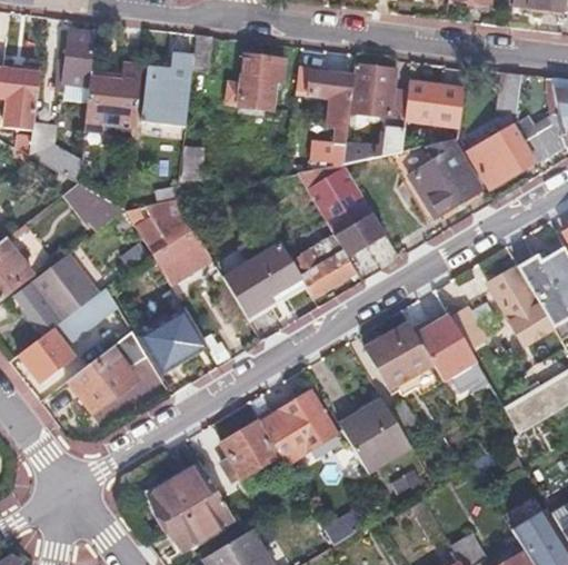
[(91,68),(96,32),(70,29),(66,63),(59,62),(55,89),(63,90),(65,81),(89,85),(90,76),(91,68)]
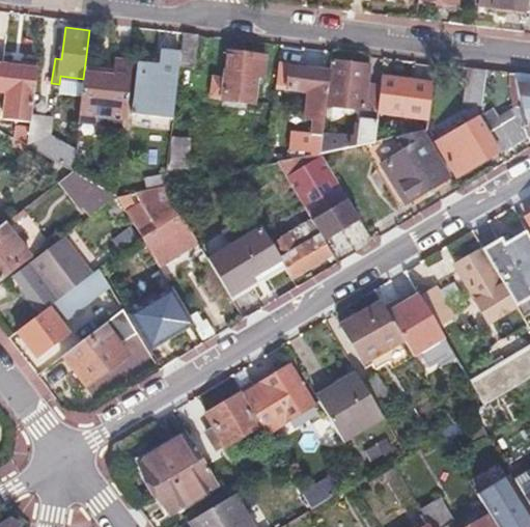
[(194,65),(198,32),(184,30),(182,51),(179,63),(194,65)]
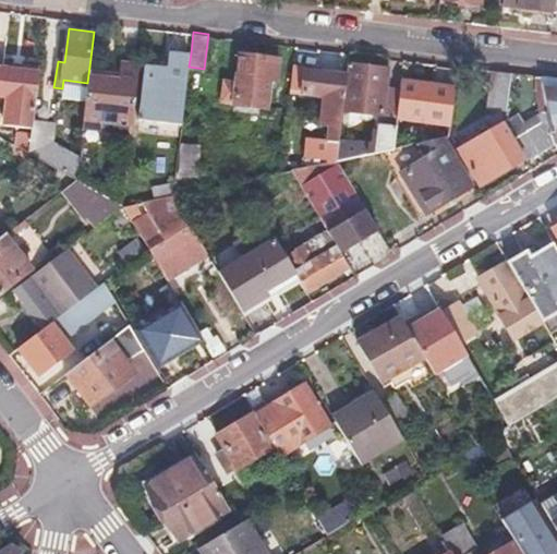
[(189,67),(191,53),(169,51),(168,67),(145,63),(138,118),(182,123),(189,67)]
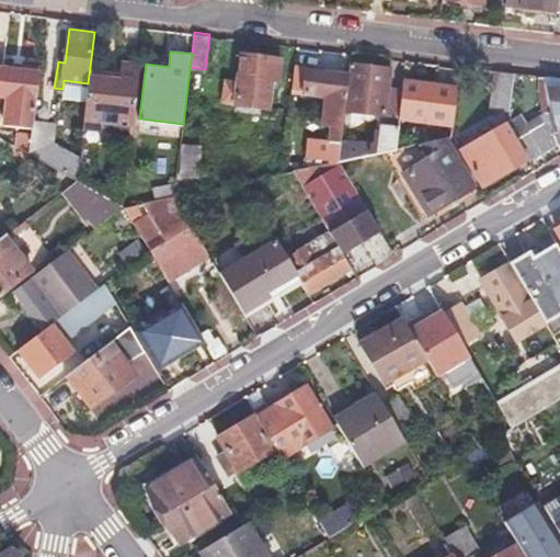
[(277,78),(281,56),(241,52),(238,81),(225,80),(223,100),(236,101),(236,103),(267,106),(271,78),(277,78)]
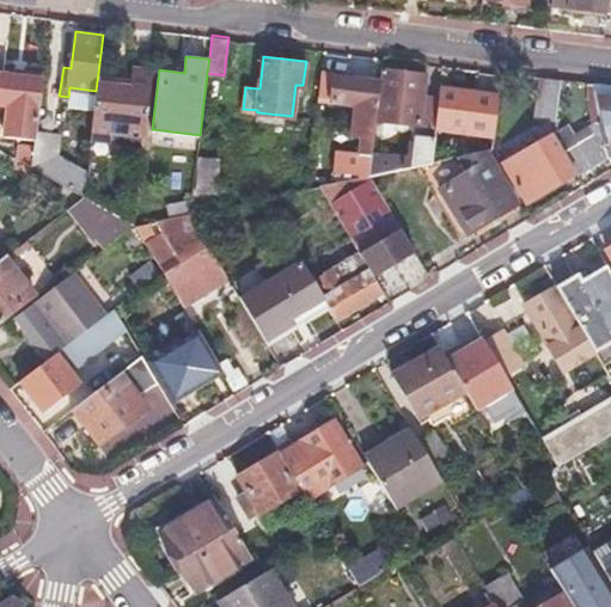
[(142,154),(144,142),(153,69),(133,67),(132,77),(130,85),(97,81),(96,91),(90,135),(110,138),(108,149),(142,154)]
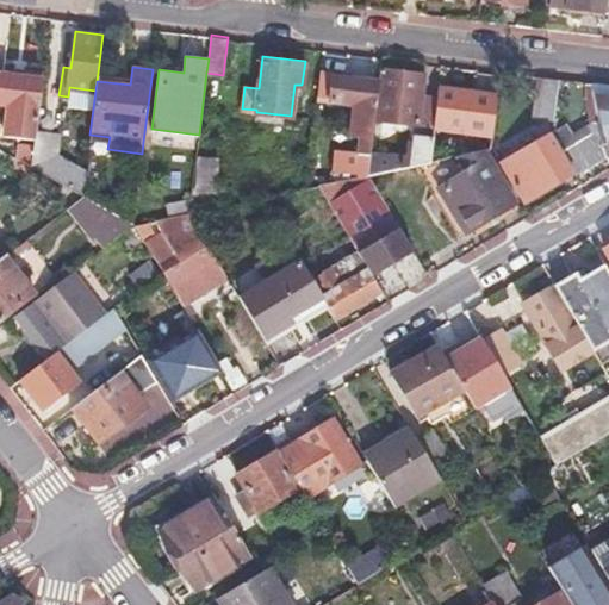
[(370,153),(367,173),(414,163),(429,161),(434,123),(435,107),(421,105),(422,94),(424,73),(380,68),(379,79),(373,118),(412,123),(411,130),(414,131),(411,154),(405,153),(405,156),(370,153)]
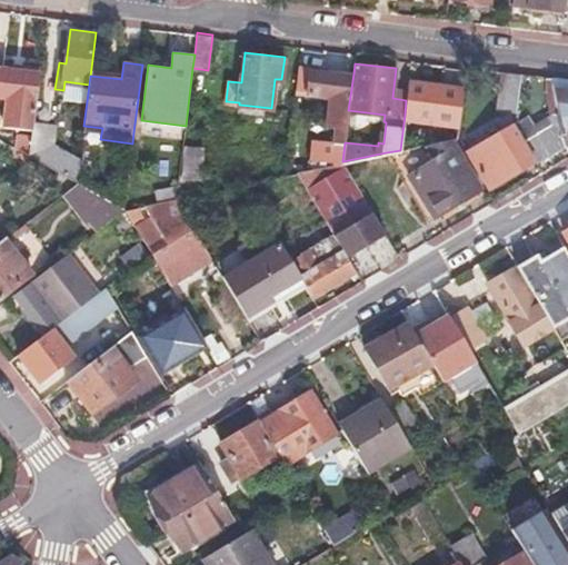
[(0,95),(9,96),(6,126),(33,129),(35,121),(37,98),(40,71),(11,69),(0,67),(0,95)]
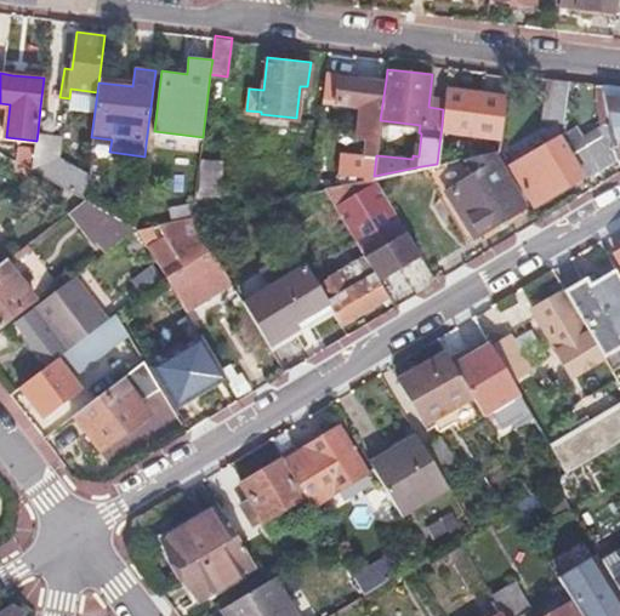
[(325,73),(322,100),(354,104),(350,135),(359,136),(357,154),(340,152),(337,172),(374,176),(376,155),(380,120),(386,80),(325,73)]
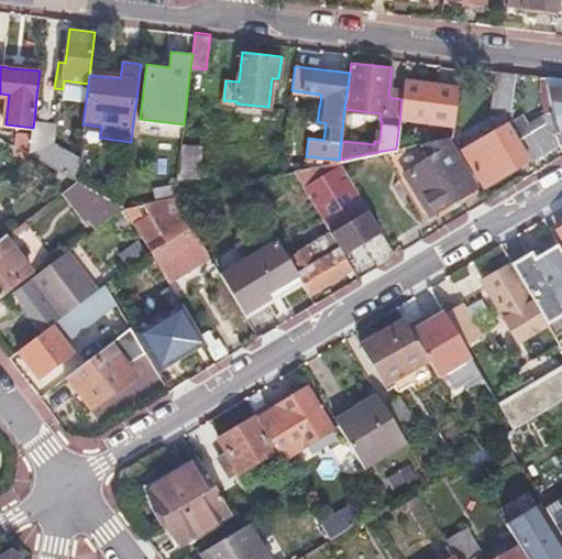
[(120,78),(121,70),(90,67),(89,75),(120,78)]
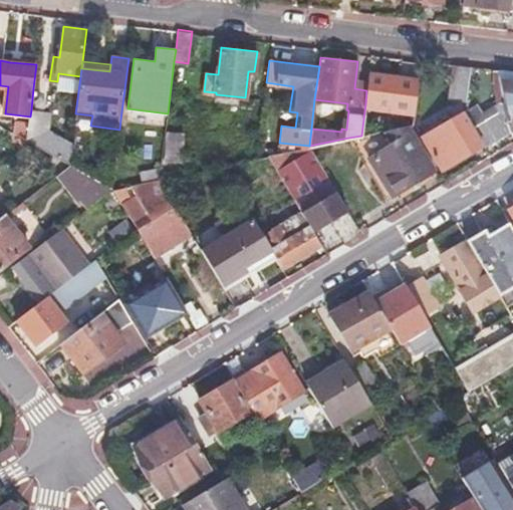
[(467,99),(472,65),(452,62),(448,97),(467,99)]
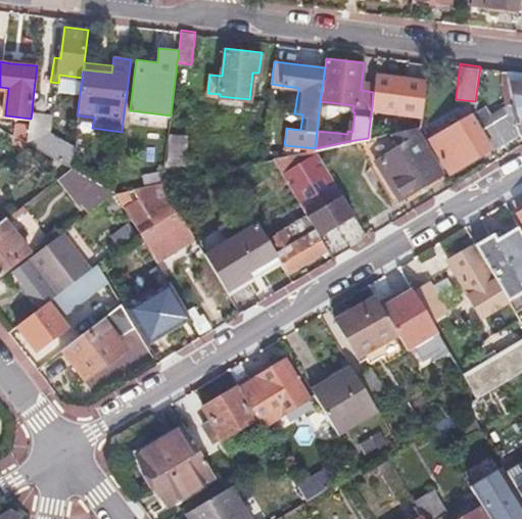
[(415,128),(420,127),(422,111),(425,80),(376,74),(374,83),(373,92),(372,105),(368,138),(392,133),(415,128)]
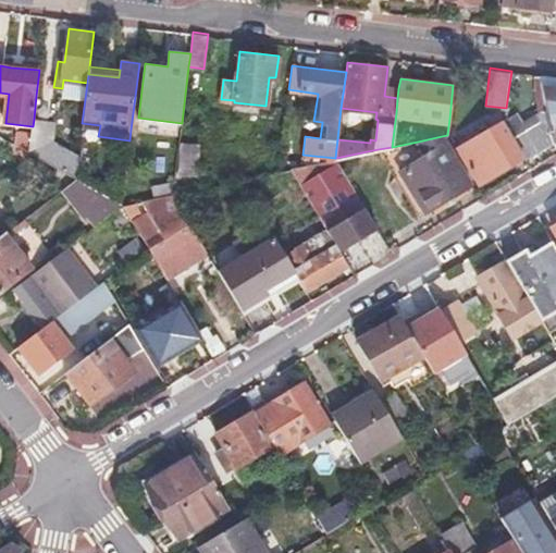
[(555,86),(542,85),(555,139),(555,86)]
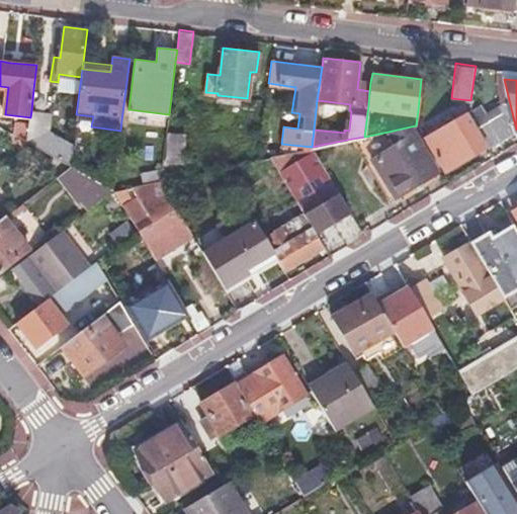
[(357,89),(369,91),(370,82),(358,80),(357,89)]
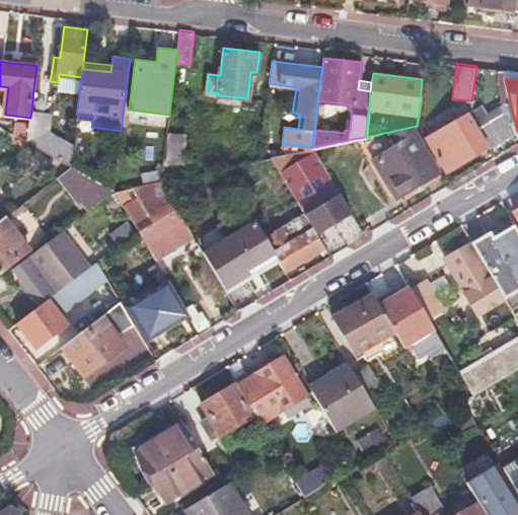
[(30,118),(27,142),(53,155),(70,166),(73,144),(48,130),(50,113),(31,111),(30,118)]
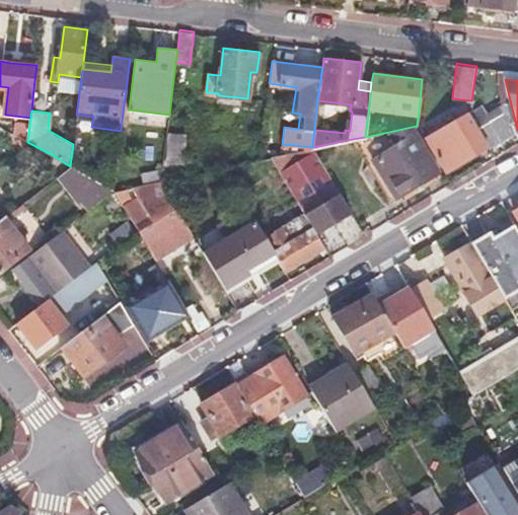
[(446,170),(488,146),(469,115),(466,112),(427,137),(446,170)]
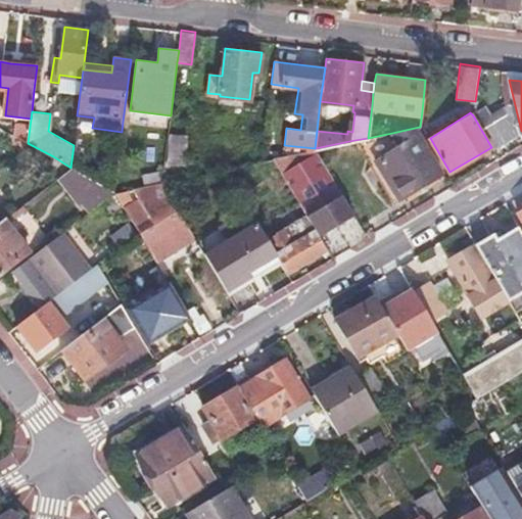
[(508,112),(481,129),(493,147),(520,132),(508,112)]
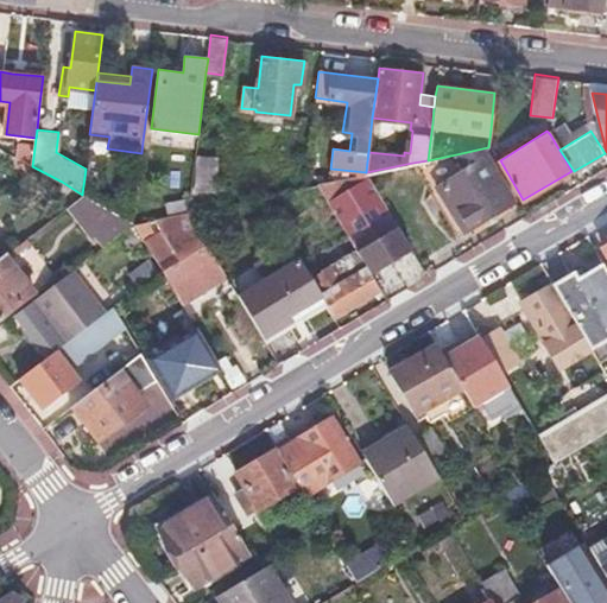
[(17,156),(0,145),(0,158),(24,173),(32,166),(17,156)]
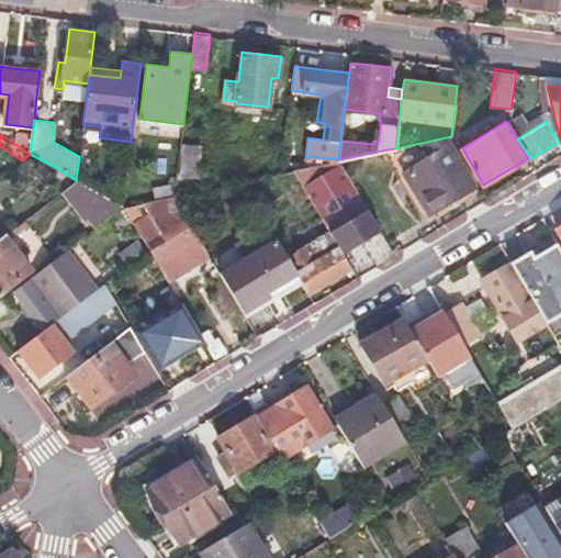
[(403,173),(428,214),(446,203),(449,208),(478,191),(446,137),(422,143),(429,156),(403,173)]
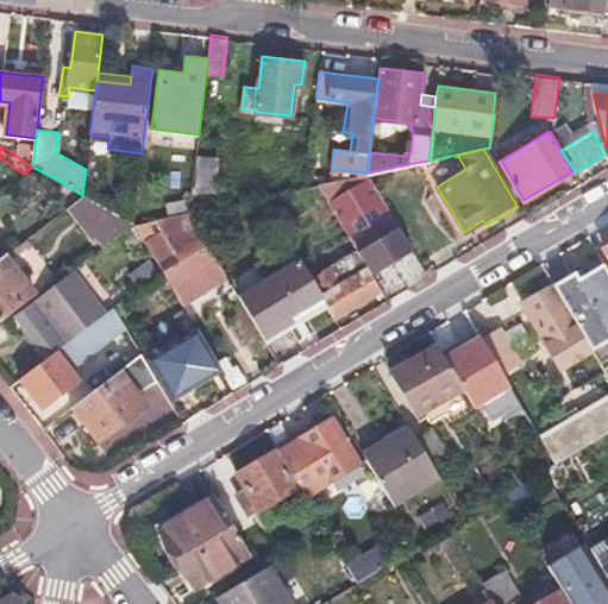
[(428,161),(413,163),(457,236),(464,232),(437,187),(465,169),(457,155),(428,161)]
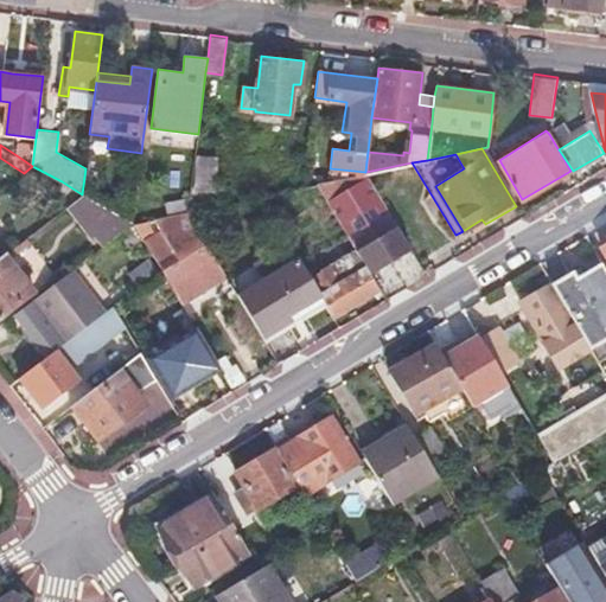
[(189,199),(187,211),(202,207),(202,192),(203,168),(193,167),(189,199)]
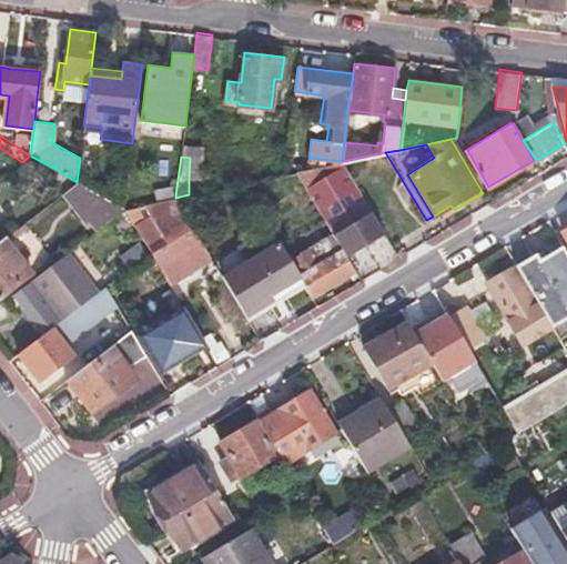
[(296,172),(333,233),(345,254),(383,231),(341,162),(296,172)]
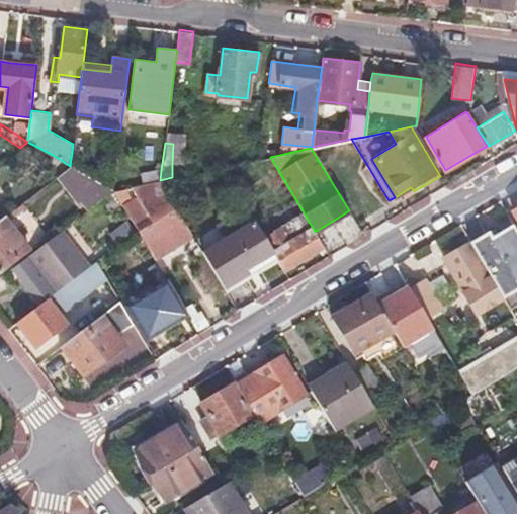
[(172,164),(172,177),(184,175),(183,162),(172,164)]
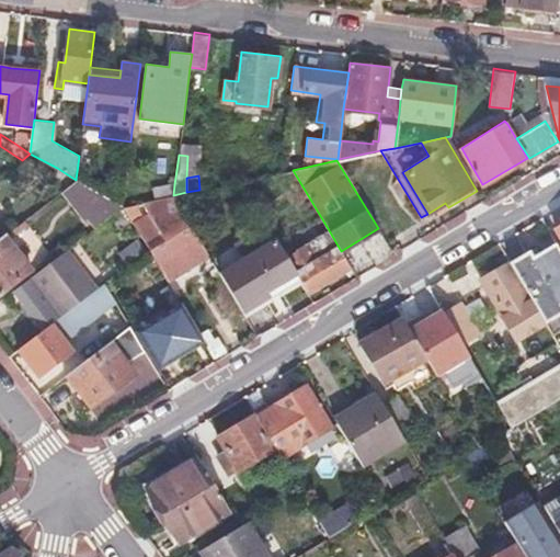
[(96,226),(123,206),(91,189),(76,180),(65,189),(86,215),(88,214),(96,226)]
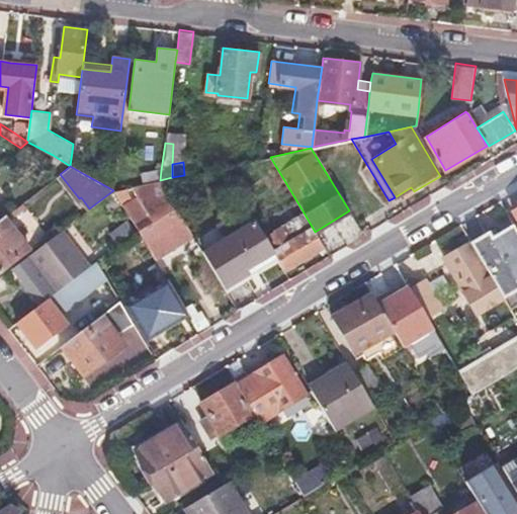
[(143,174),(145,183),(160,180),(161,170),(143,174)]
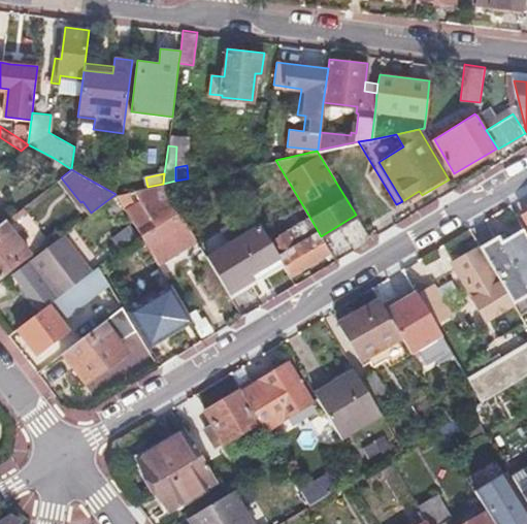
[(147,187),(127,192),(137,208),(145,203),(167,190),(163,184),(147,187)]
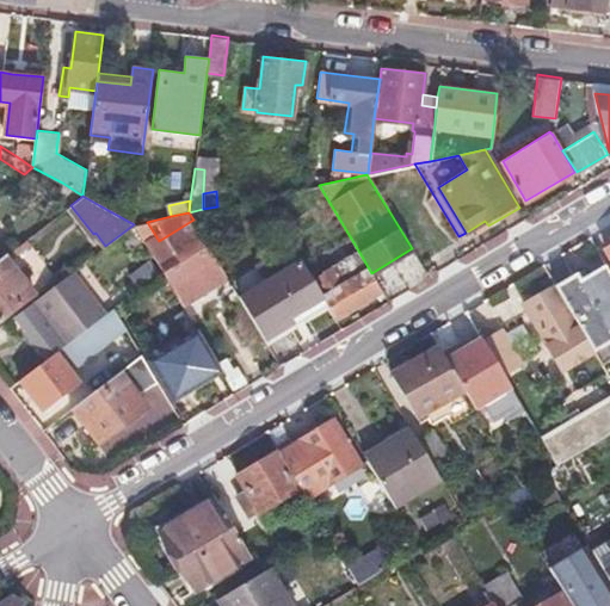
[(177,248),(158,261),(168,279),(211,254),(199,234),(202,233),(193,220),(168,235),(177,248)]
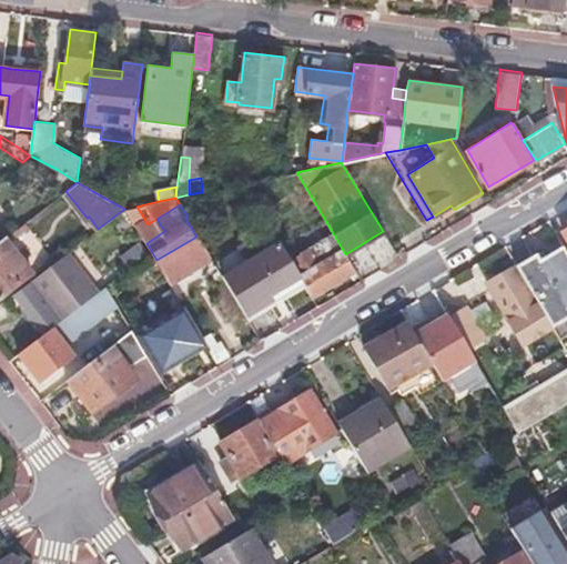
[(114,219),(123,231),(132,224),(123,212),(114,219)]
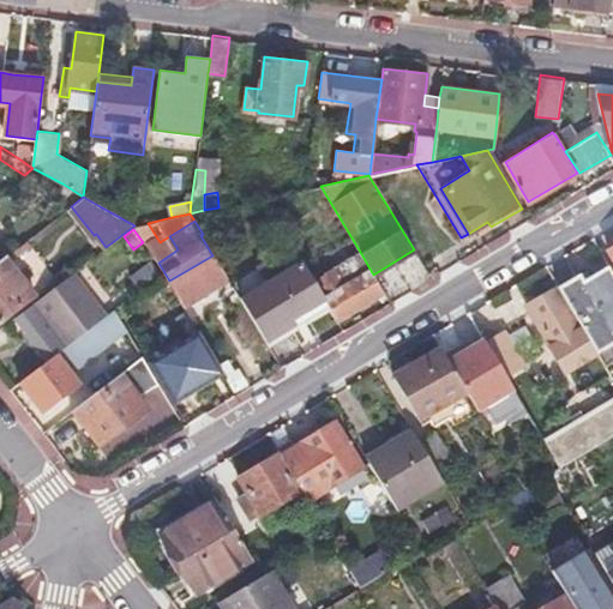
[(160,242),(148,249),(156,264),(158,263),(178,249),(169,236),(160,242)]
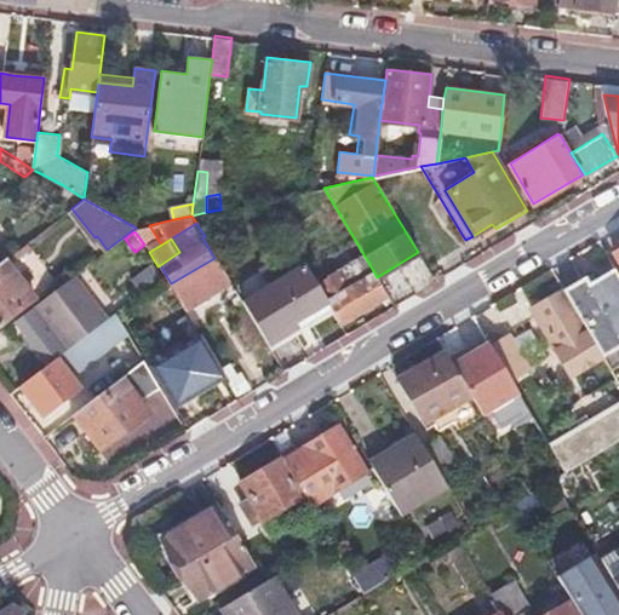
[(28,241),(15,251),(18,256),(32,245),(28,241)]
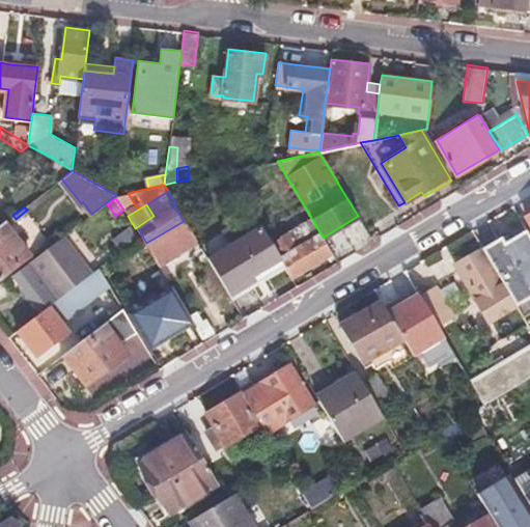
[(0,277),(30,254),(8,225),(16,219),(12,215),(5,221),(0,224),(0,277)]
